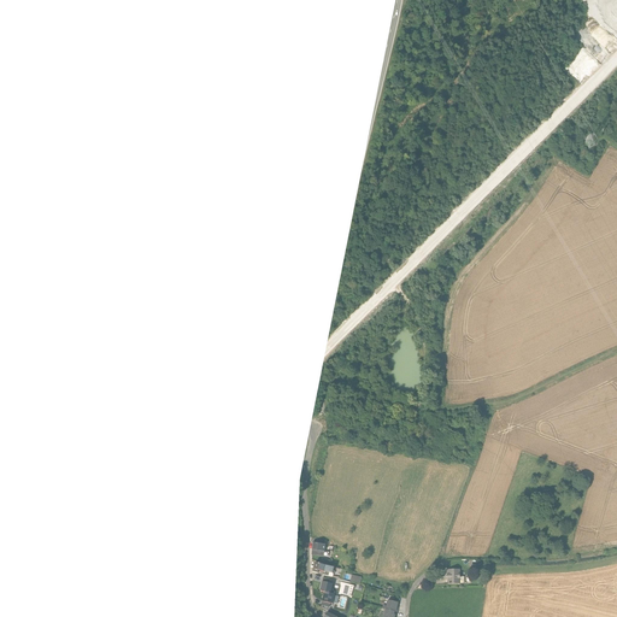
[(325,565),(324,571),(327,573),(325,576),(331,577),(333,577),(335,579),(336,574),(334,573),(334,571),(331,570),(333,566),(330,566),(325,565)]
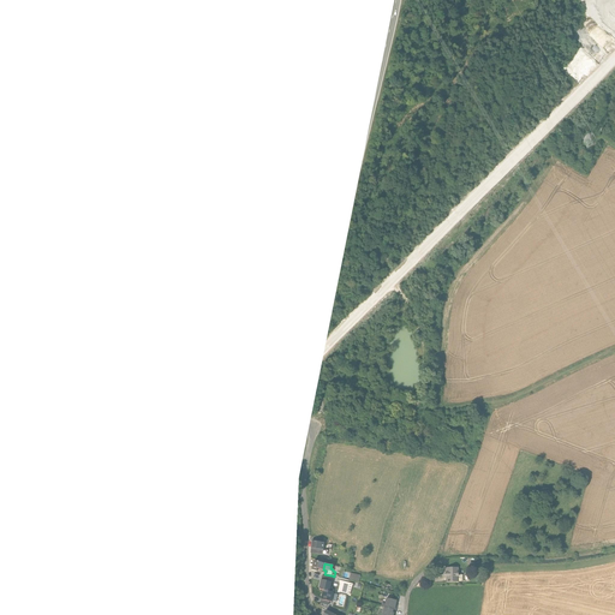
[(459,581),(459,574),(459,568),(446,568),(446,578),(446,583),(459,581)]
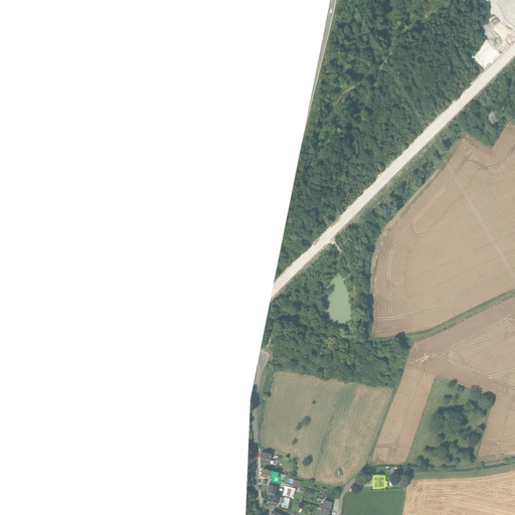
[(277,496),(280,496),(282,496),(283,489),(275,486),(275,484),(270,482),(267,493),(271,494),(277,496)]
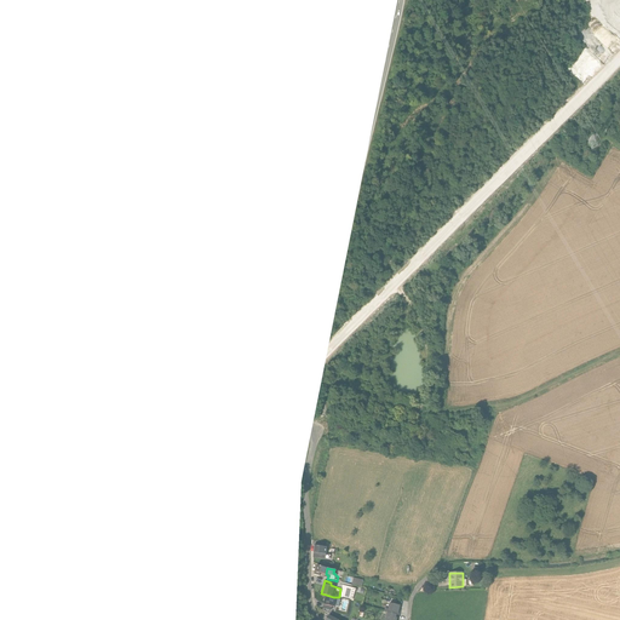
[(333,597),(326,595),(322,608),(331,609),(332,606),(334,607),(337,597),(333,597)]
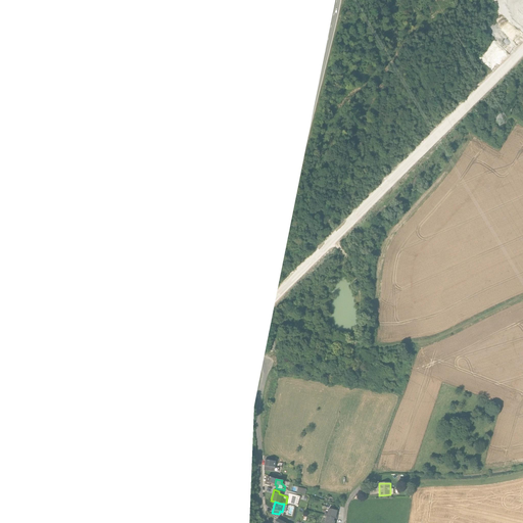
[(336,518),(337,518),(338,515),(337,514),(337,511),(328,509),(327,513),(325,512),(324,516),(326,516),(336,518)]
